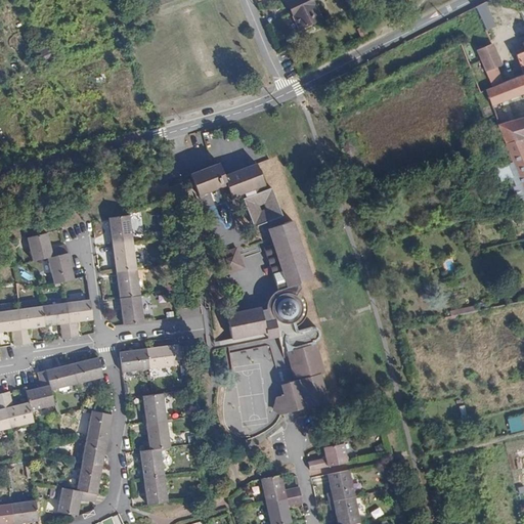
[(307,0),(295,0),(286,4),(296,30),(317,22),(307,0)]
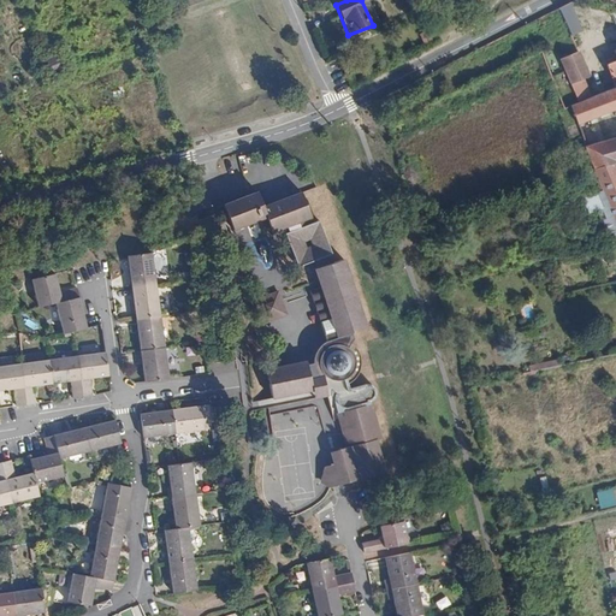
[(582,30),(570,1),(558,9),(570,36),(582,30)]
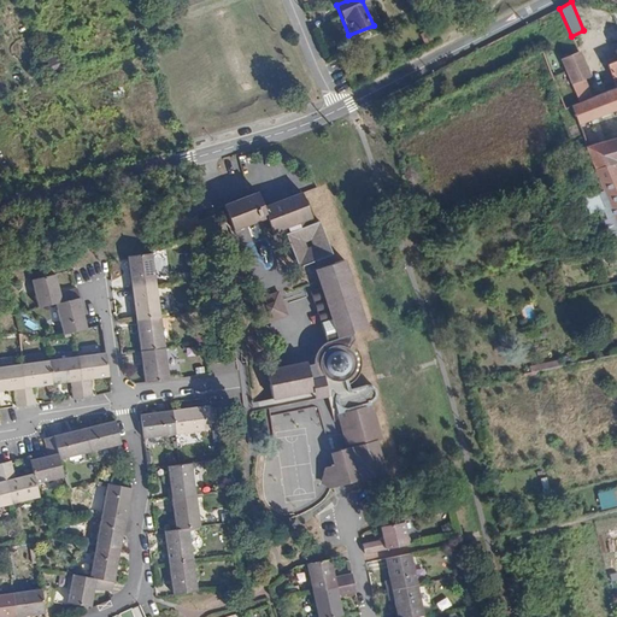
[(581,103),(594,98),(586,80),(591,77),(580,52),(579,52),(562,59),(581,103)]
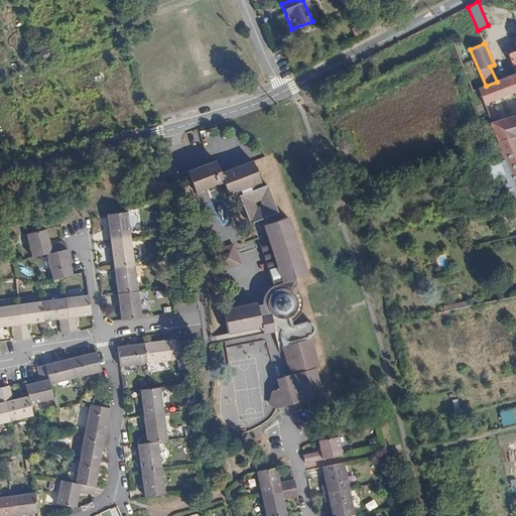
[(45,46),(38,50),(44,62),(51,59),(45,46)]
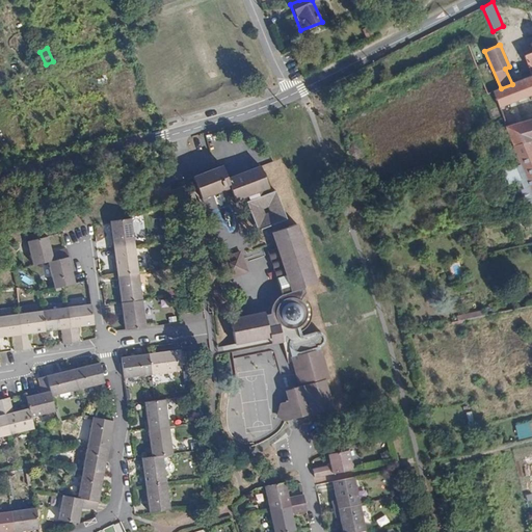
[(531,76),(512,84),(501,88),(494,91),(500,108),(531,95),(531,76)]
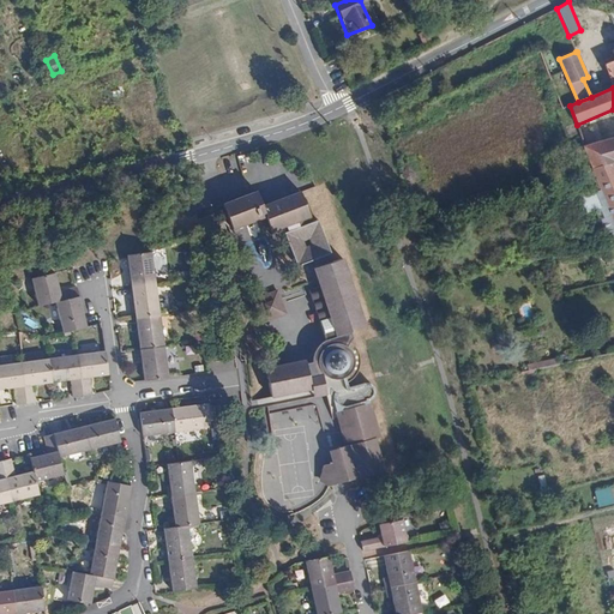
[(613,160),(613,137),(583,148),(584,149),(590,166),(591,168),(613,160)]
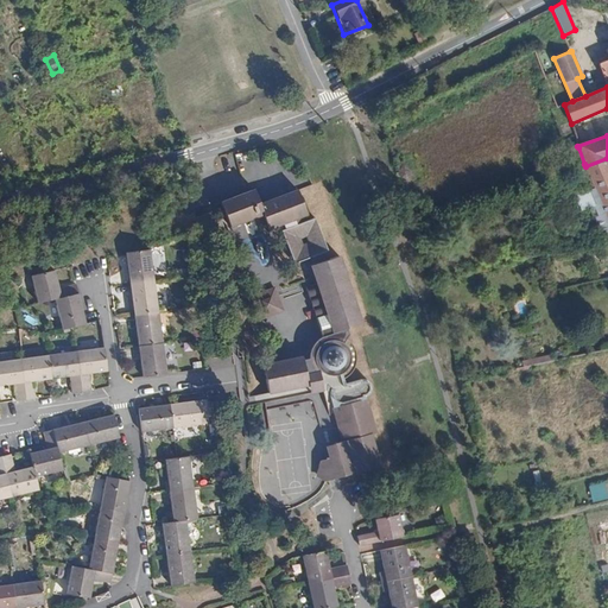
[(607,158),(586,166),(595,188),(586,191),(607,247),(607,158)]
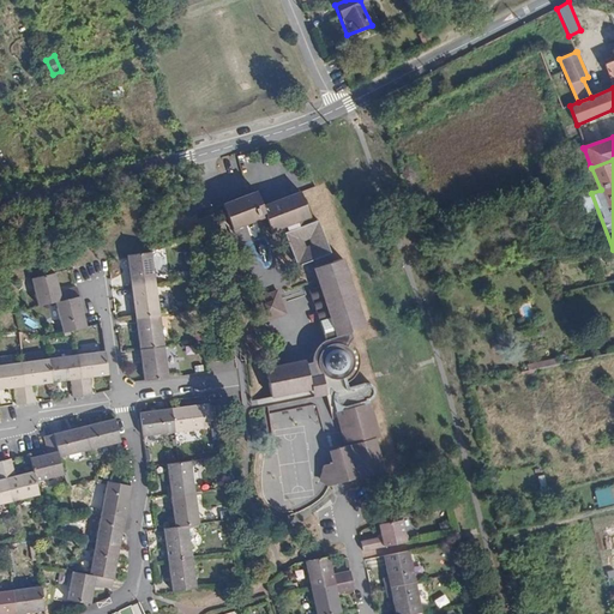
[(272,232),(287,226),(306,218),(309,217),(300,192),(263,208),(257,193),(223,205),(233,230),(266,217),(272,232)]
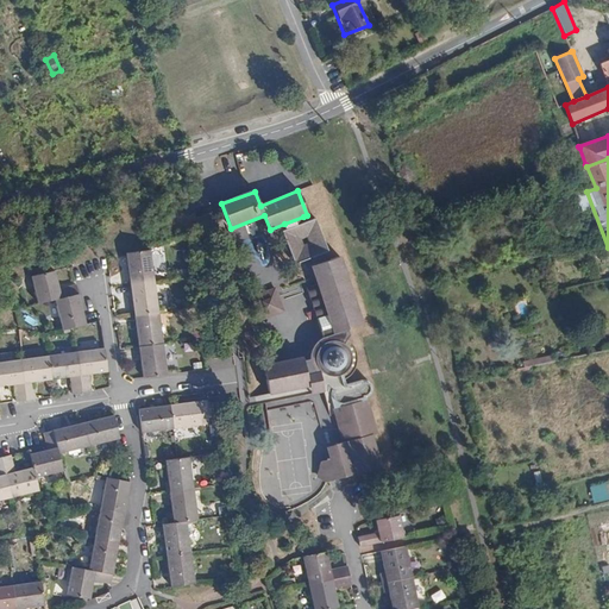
[(326,252),(327,251),(315,219),(306,221),(303,217),(284,224),(286,230),(282,232),(295,264),(309,259),(326,252)]
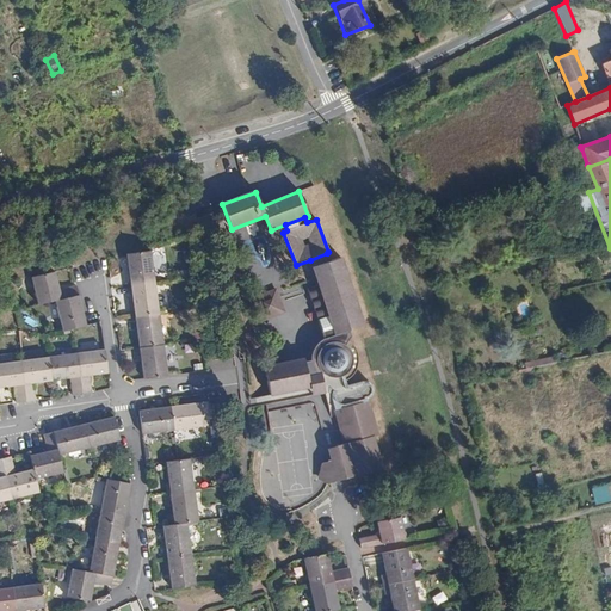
[(150,252),(127,254),(131,285),(154,283),(150,252)]
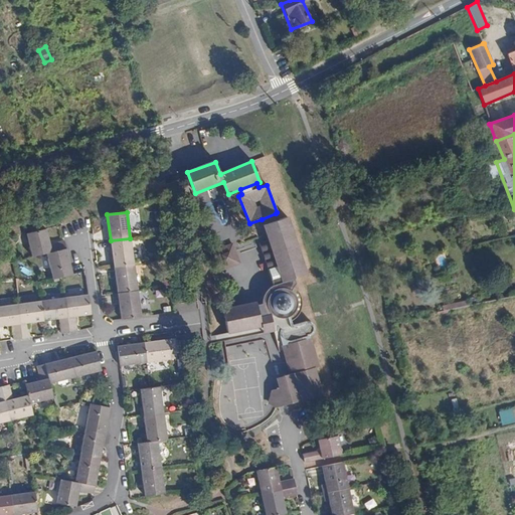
[(276,213),(262,219),(269,240),(260,243),(273,286),(268,289),(265,293),(263,298),(262,304),(258,306),(262,327),(263,334),(280,330),(279,334),(290,375),(315,368),(318,367),(310,336),(313,334),(315,330),(314,326),(311,323),(306,321),(293,325),(291,321),(295,319),(299,314),(301,307),(302,301),(299,294),(293,288),(295,284),(295,281),(294,279),(306,275),(288,217),(278,220),(276,213)]
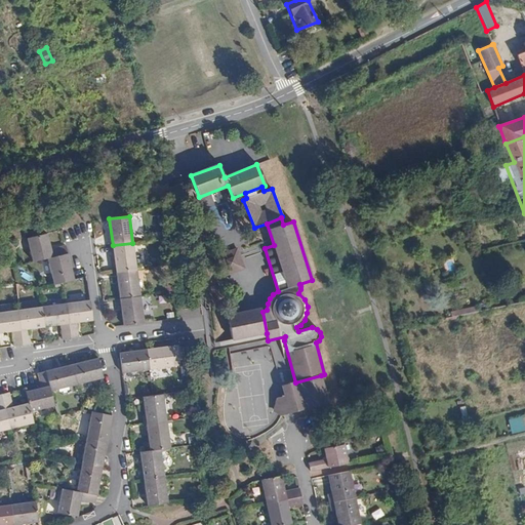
[(50,249),(46,234),(27,239),(33,263),(47,258),(67,254),(65,246),(50,249)]
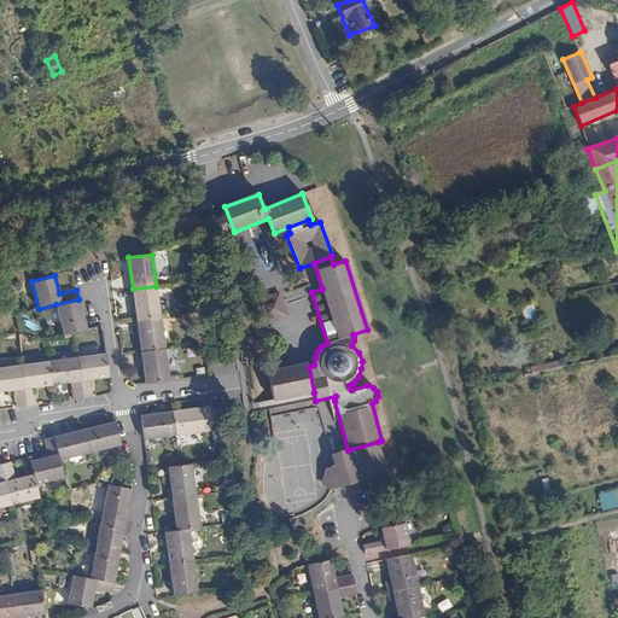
[(161,318),(156,286),(133,289),(136,320),(161,318)]
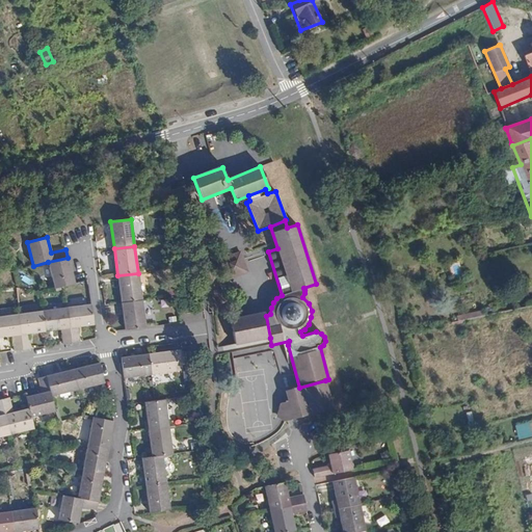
[(240,253),(220,260),(228,280),(247,272),(240,253)]
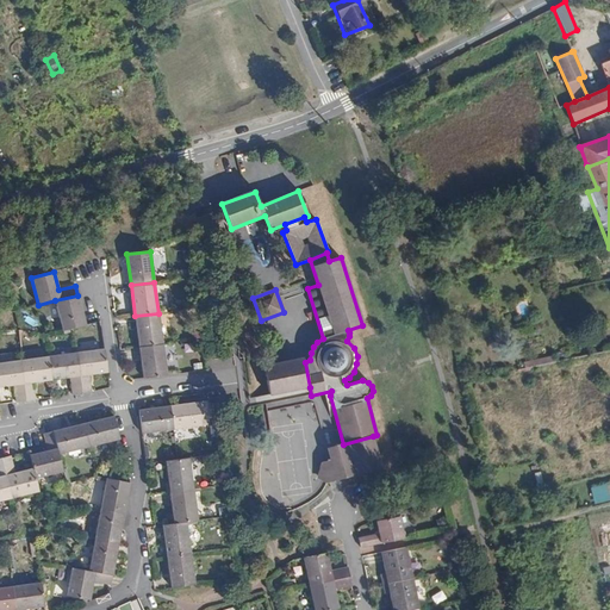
[(85,325),(85,324),(78,296),(55,300),(62,331),(73,329),(85,325)]
